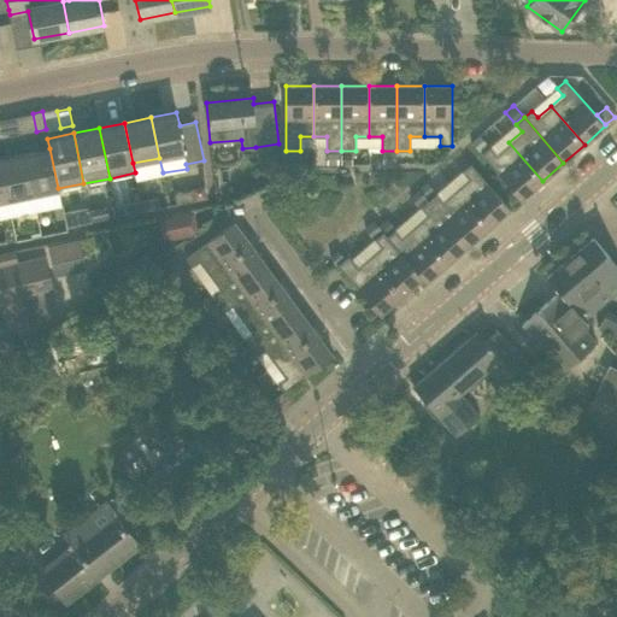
[(487,144),(480,135),(471,141),(480,151),(486,145),(487,144)]
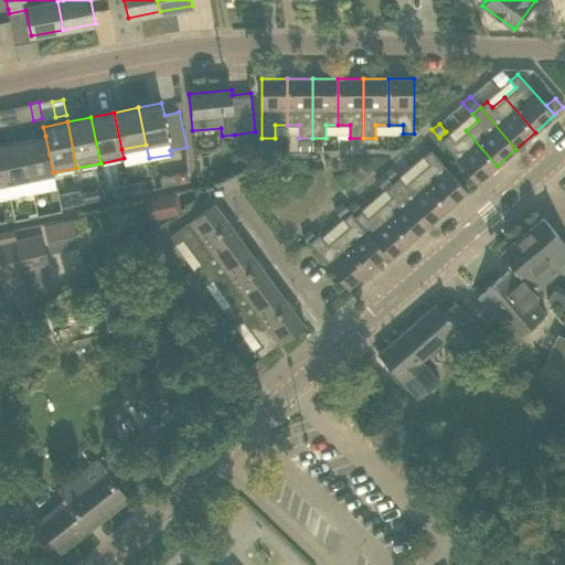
[(497,166),(466,130),(455,140),(449,135),(441,141),(477,182),(497,166)]
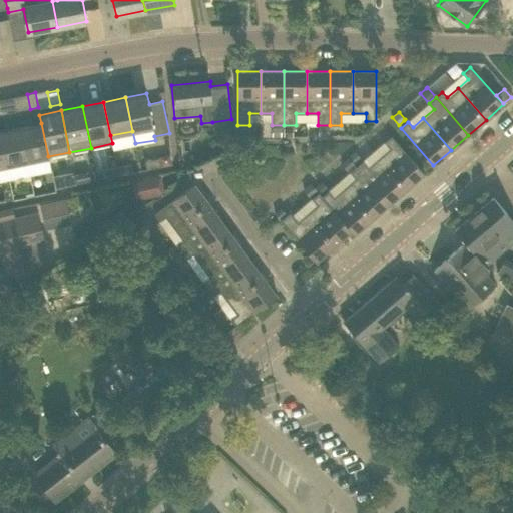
[(48,156),(41,123),(20,127),(27,162),(48,157),(48,156)]
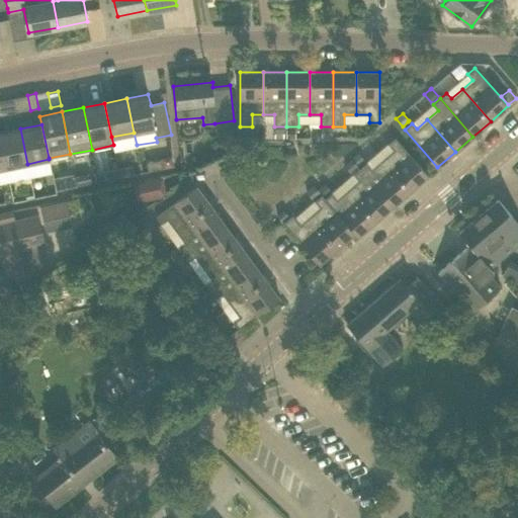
[(283,138),(283,127),(274,128),(274,138),(277,138),(283,138)]
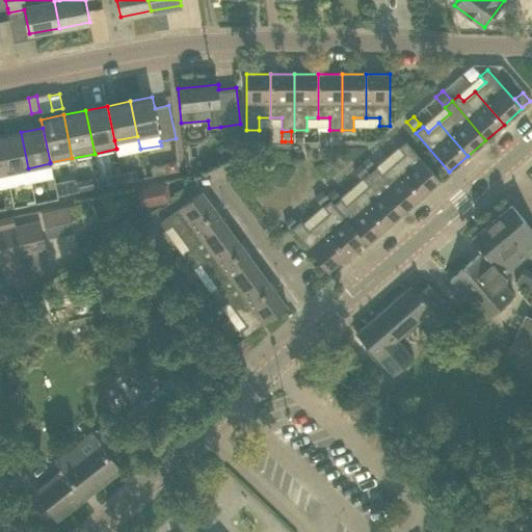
[(341,139),(341,131),(330,131),(330,139),(341,139)]
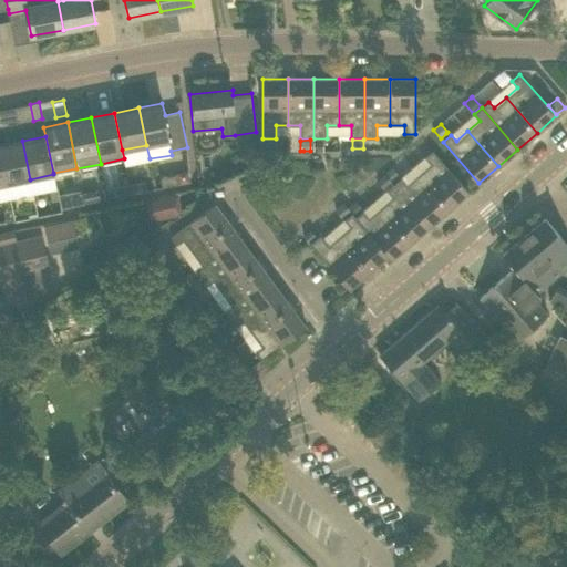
[(22,141),(0,145),(0,152),(7,184),(30,179),(22,141)]
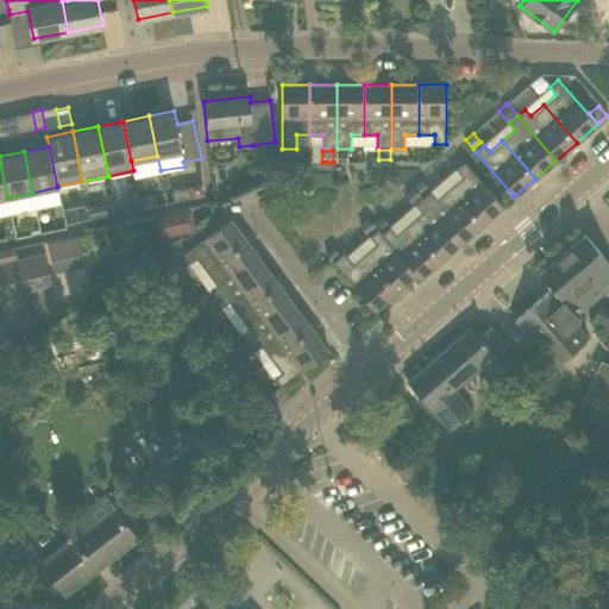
[(347,151),(337,151),(337,162),(347,162),(347,151)]
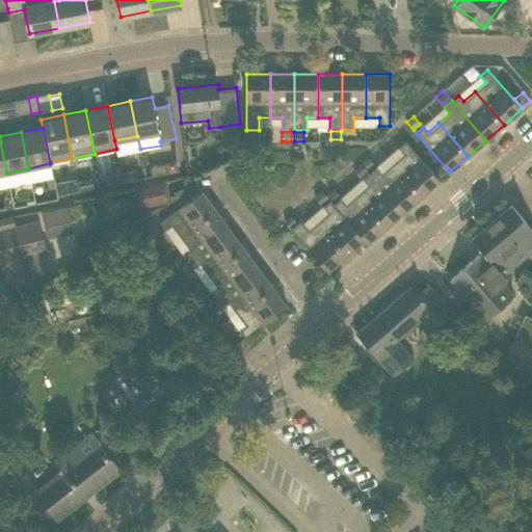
[(237,155),(242,153),(241,139),(231,134),(224,149),(237,155)]
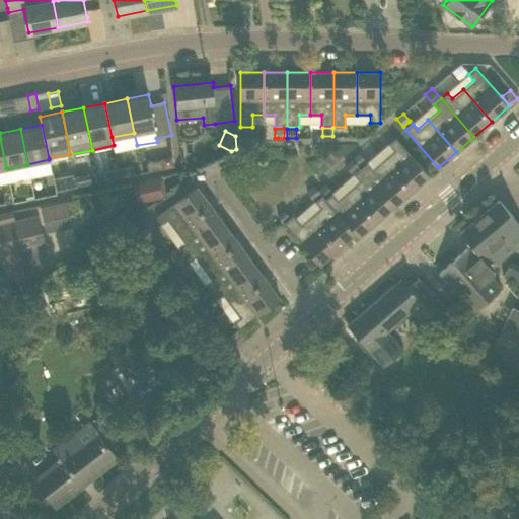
[(252,144),(252,136),(240,136),(240,144),(252,144)]
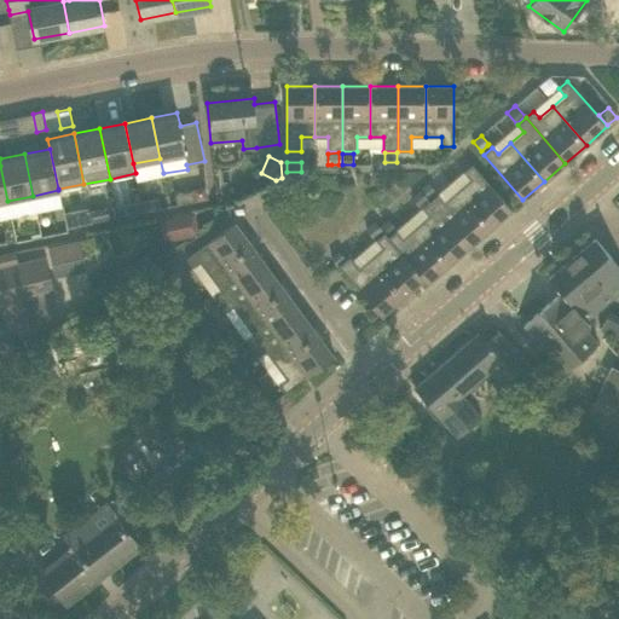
[(469,179),(457,189),(491,227),(512,209),(473,165),(464,172),(469,179)]
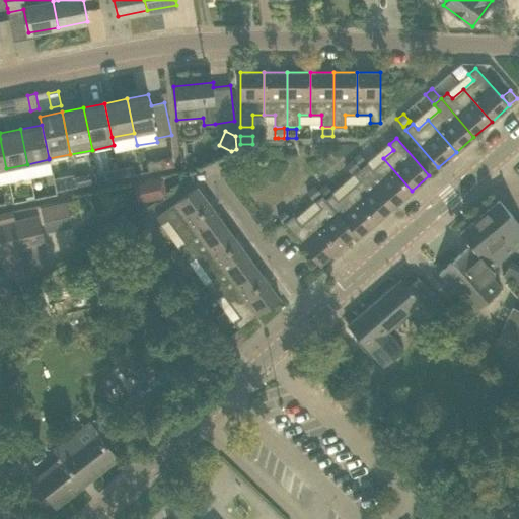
[(359,152),(352,158),(359,166),(366,160),(359,152)]
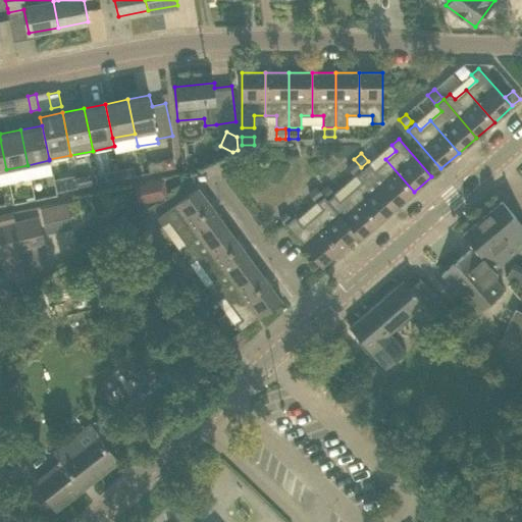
[(354,173),(361,167),(354,159),(347,165),(354,173)]
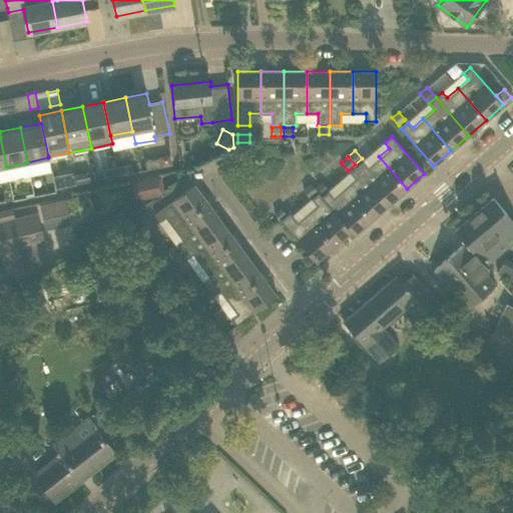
[(407,188),(379,156),(368,166),(363,160),(357,166),(389,204),(407,188)]
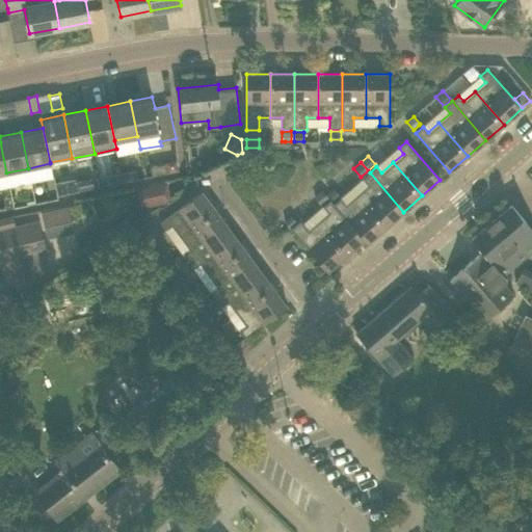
[(153,176),(167,173),(165,163),(151,166),(153,176)]
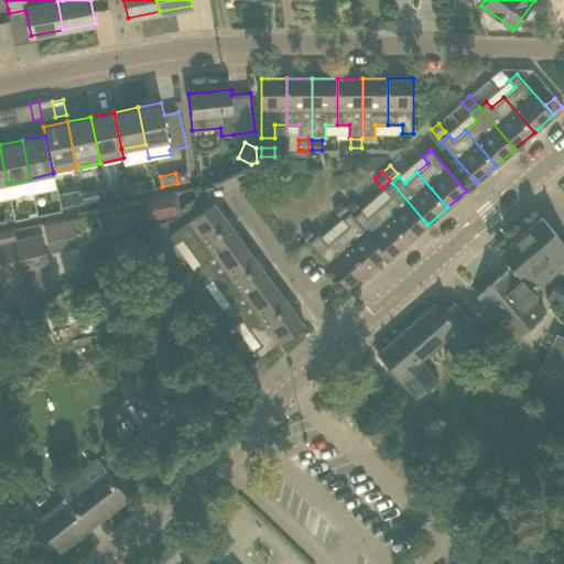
[(144,181),(129,183),(130,192),(145,188),(144,181)]
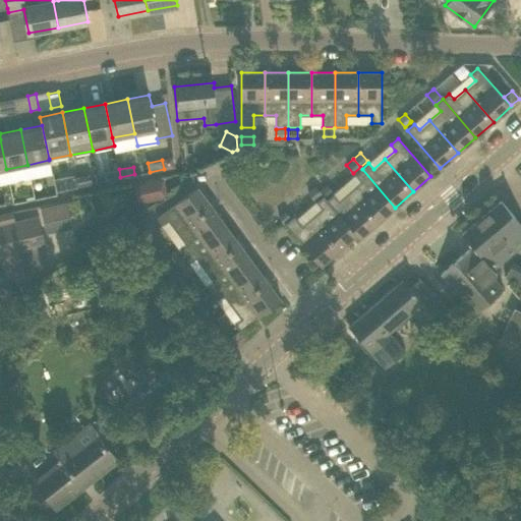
[(106,180),(120,177),(119,169),(104,172),(106,180)]
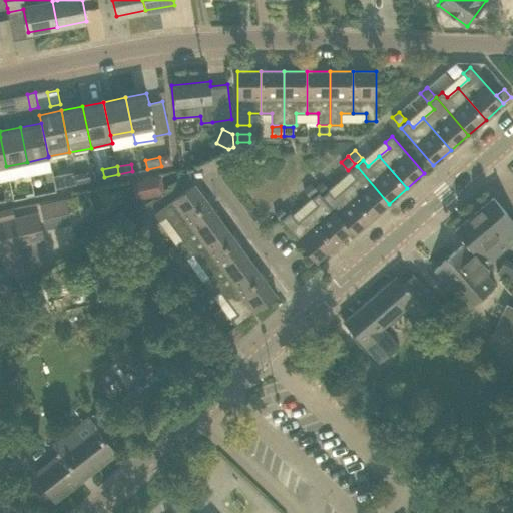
[(389,204),(357,166),(350,172),(355,178),(344,187),(372,219),(389,204)]
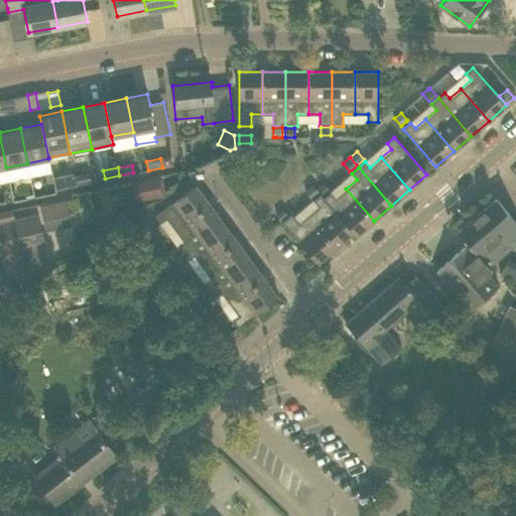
[(55,185),(74,185),(74,172),(55,173),(55,185)]
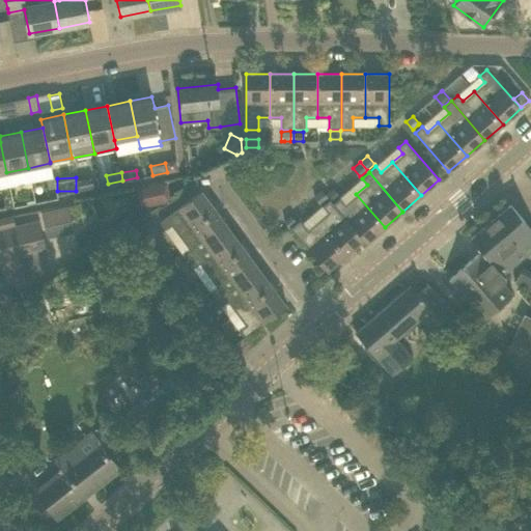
[(91,178),(77,182),(78,190),(93,188),(91,178)]
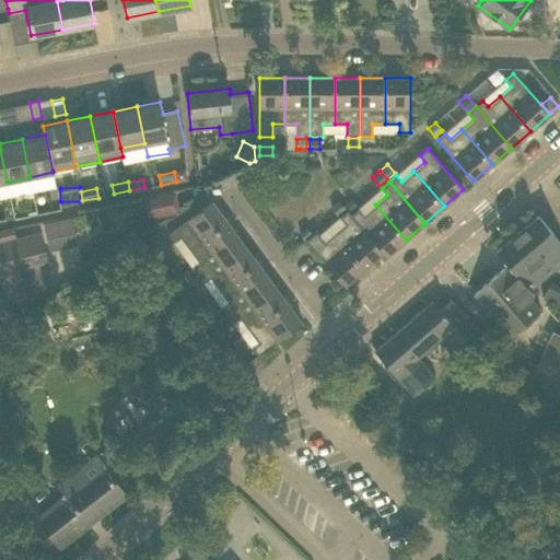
[(177,212),(173,191),(158,195),(162,216),(177,212)]
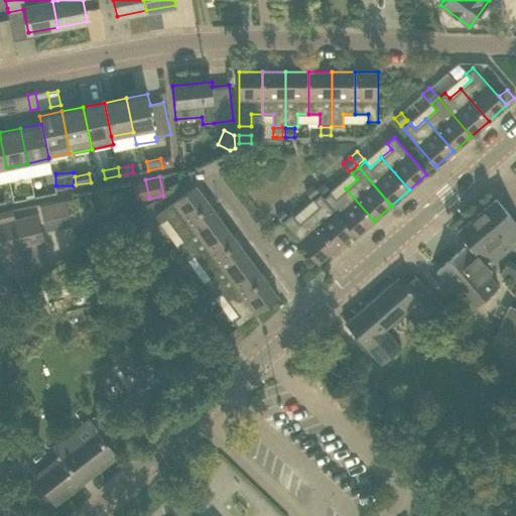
[(331,189),(323,181),(316,187),(324,196),(331,189)]
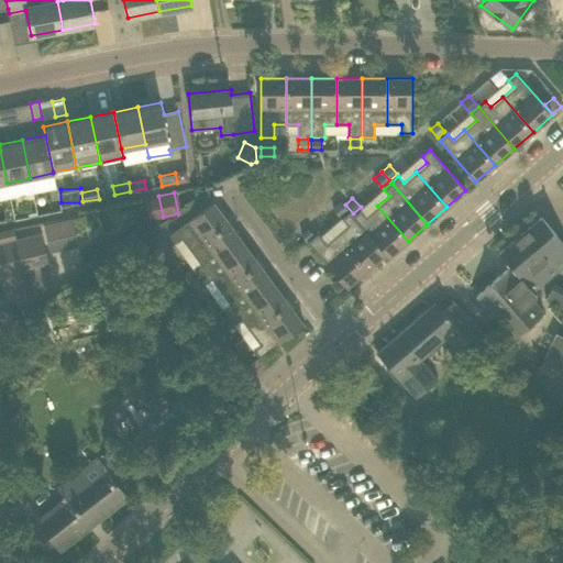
[(341,217),(349,210),(343,205),(340,200),(333,207),(341,217)]
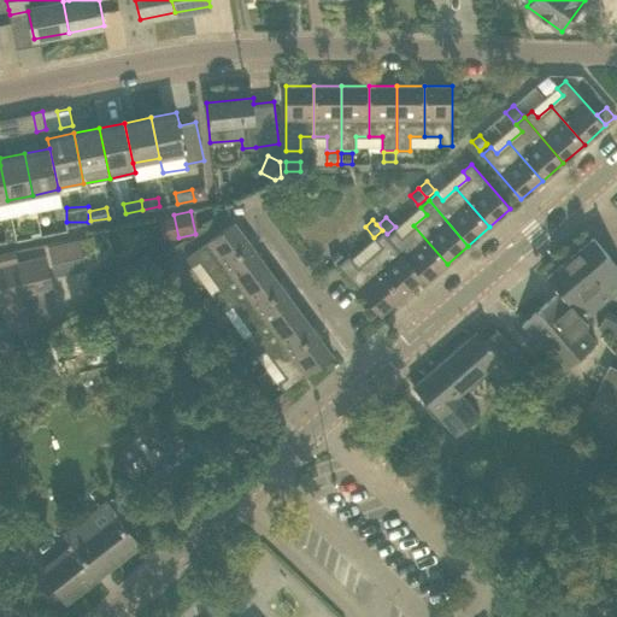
[(234,222),(215,236),(186,258),(193,266),(200,262),(209,275),(251,244),(234,222)]
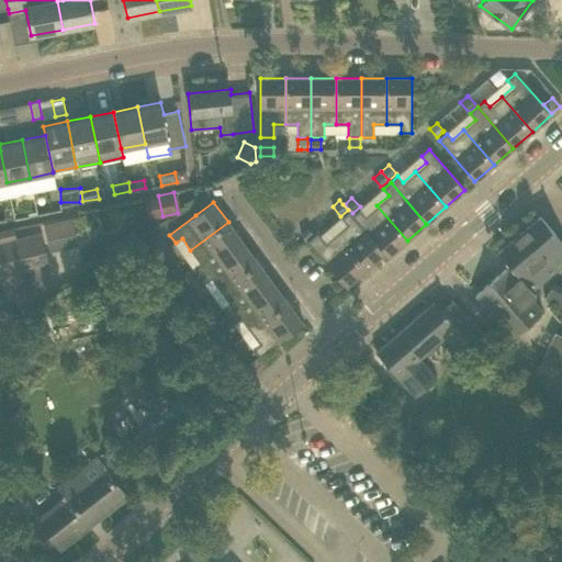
[(389,257),(407,240),(377,205),(366,215),(360,209),(352,215),(384,253),(389,257)]
